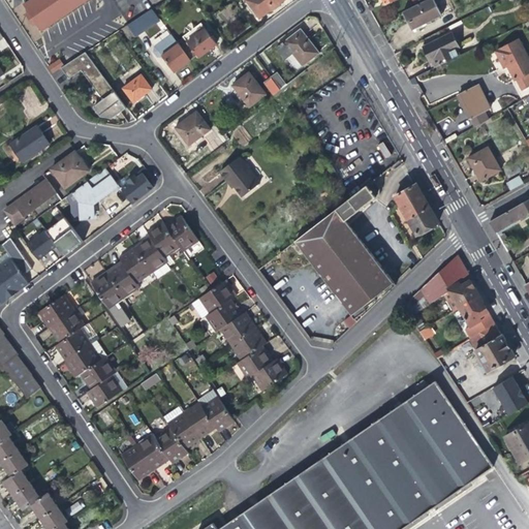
[(85,0),(28,0),(23,3),(28,11),(35,22),(40,30),(85,0)]
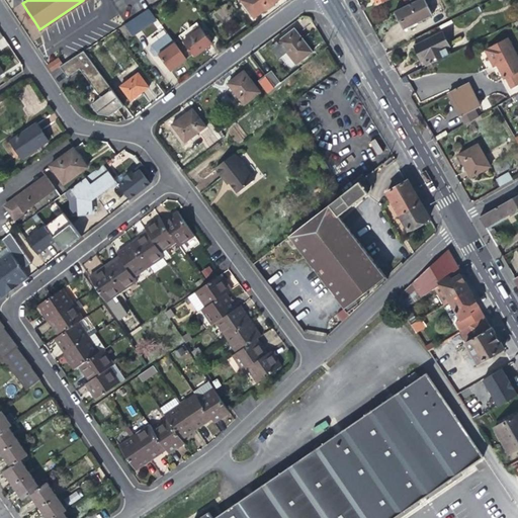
[(241,0),(255,17),(269,6),(277,0),(241,0)]
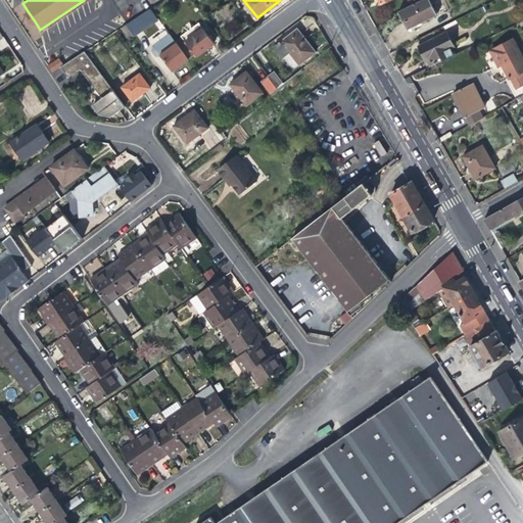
[(420,0),(416,2),(398,10),(402,20),(407,29),(436,14),(429,0),(420,0)]
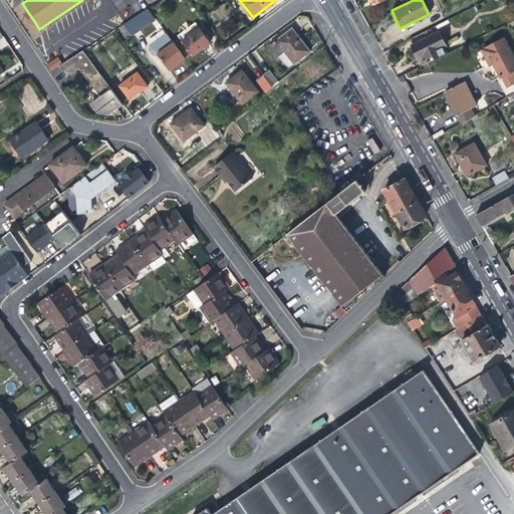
[(156,19),(148,8),(123,23),(132,35),(156,19)]
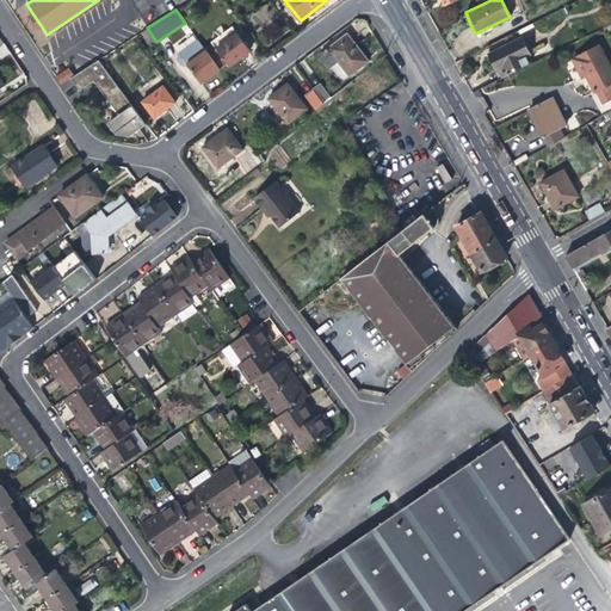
[(32,13),(30,16),(34,22),(37,28),(41,25),(32,13)]
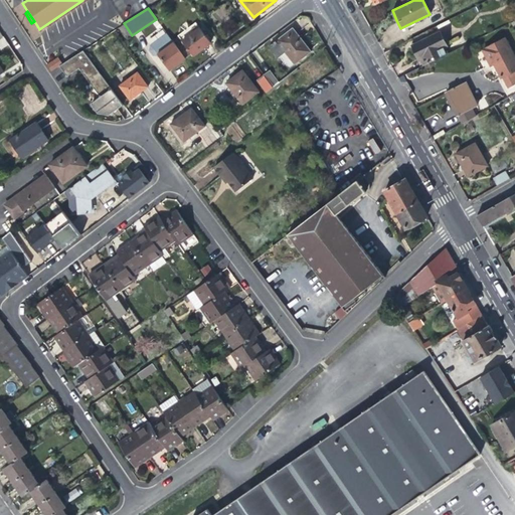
[(186,59),(198,50),(210,42),(200,28),(182,41),(176,46),(185,58),(186,59)]
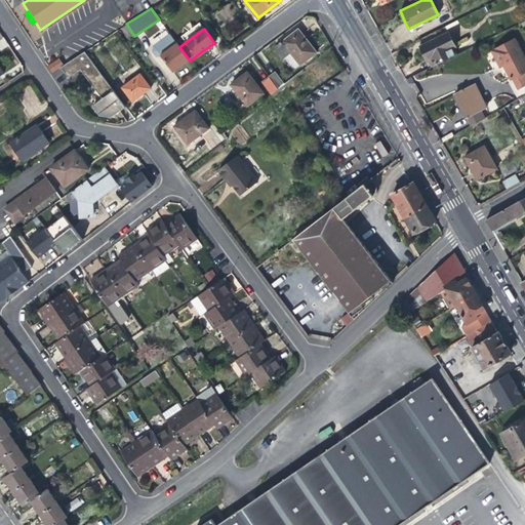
[(317,52),(298,30),(288,37),(275,47),(283,58),(291,53),(300,65),(317,52)]
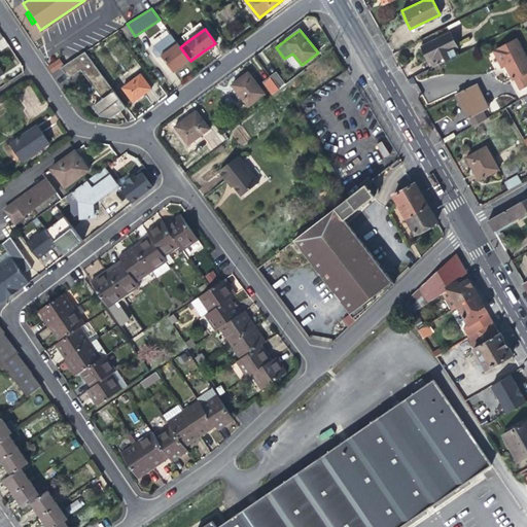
[(432,67),(459,54),(449,32),(422,45),(428,57),(432,67)]
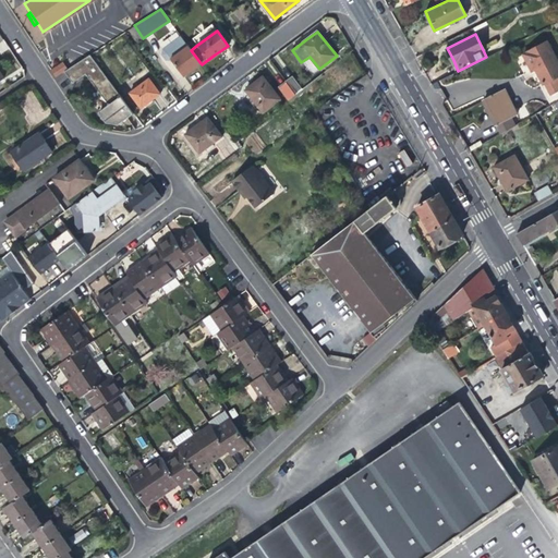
[(172,59),(184,75),(194,69),(201,63),(191,50),(181,37),(164,50),(164,55),(167,59),(171,59),(172,59)]
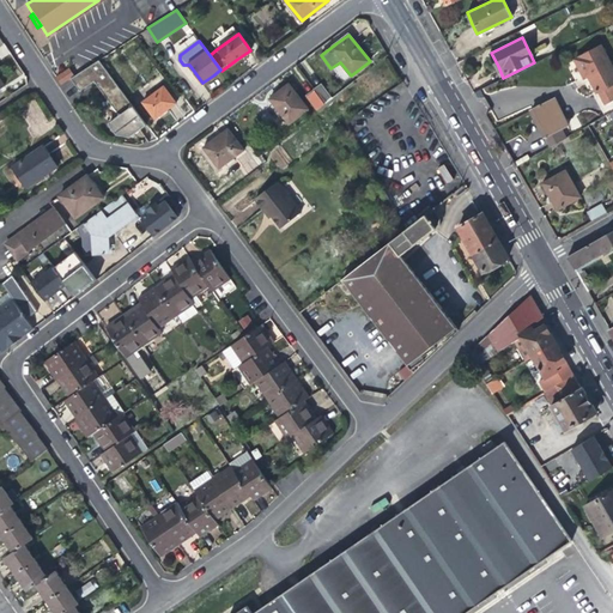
[(612,70),(601,46),(575,59),(584,78),(589,76),(598,91),(599,92),(605,104),(612,99),(612,70)]
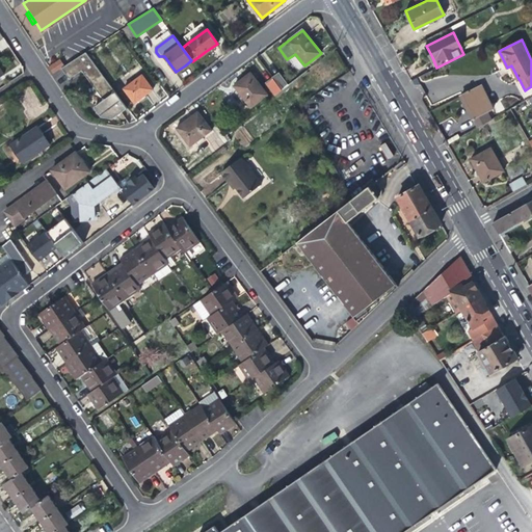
[(127,108),(85,51),(60,68),(64,72),(69,79),(81,70),(103,100),(94,106),(98,111),(101,116),(113,118),(127,108)]
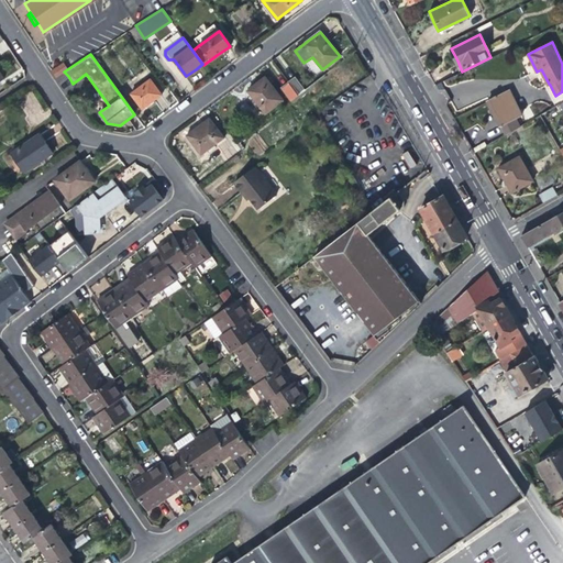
[(63,62),(51,69),(55,76),(67,68),(63,62)]
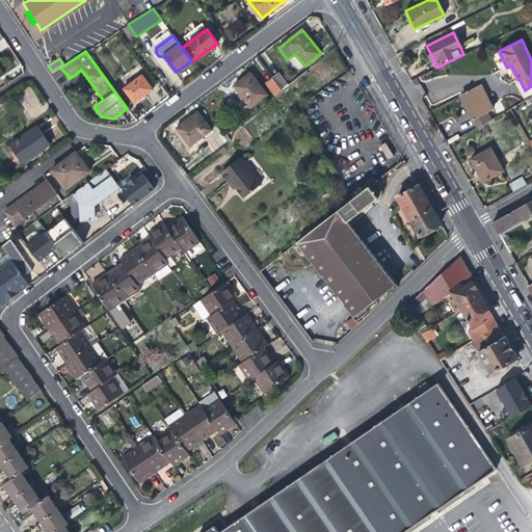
[(249,107),(267,94),(250,73),(243,78),(234,85),(249,107)]
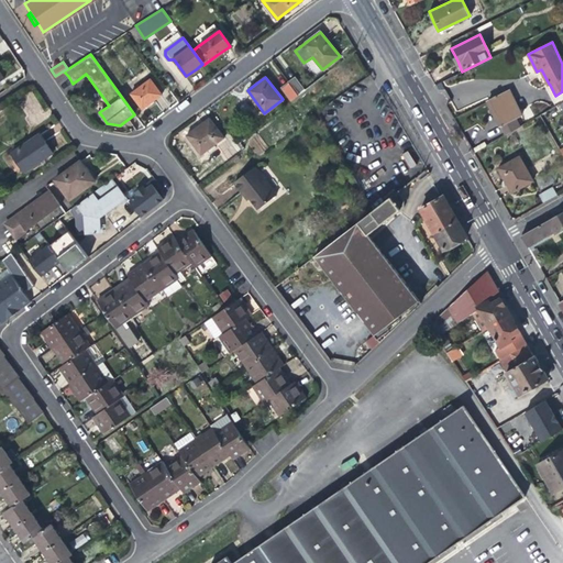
[(295,77),(288,83),(299,96),(306,91),(295,77)]
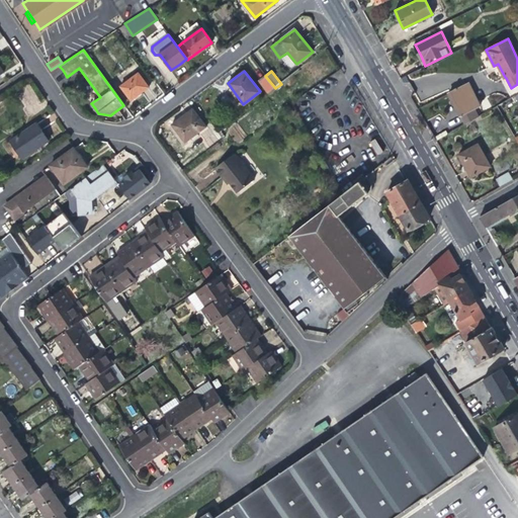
[(119,86),(131,100),(140,93),(149,87),(139,72),(119,86)]
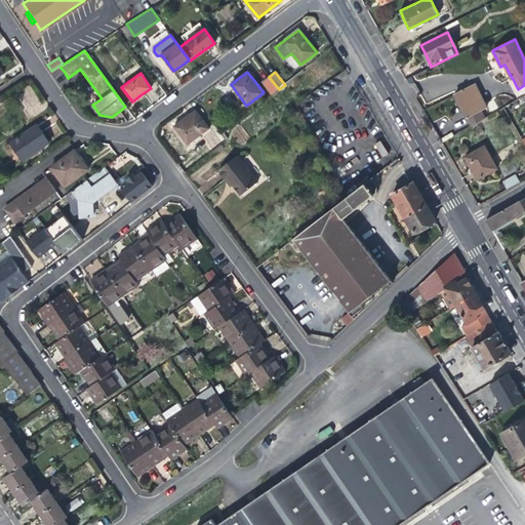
[(261,81),(272,94),(279,89),(269,77),(261,81)]
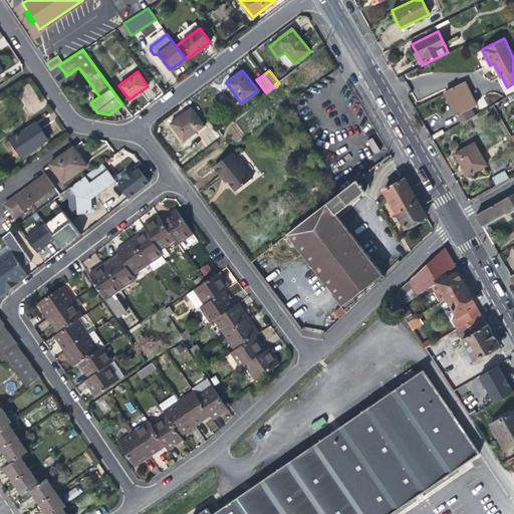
[(474,80),(464,85),(464,83),(443,93),(448,104),(454,115),(475,105),(471,95),(480,91),(474,80)]
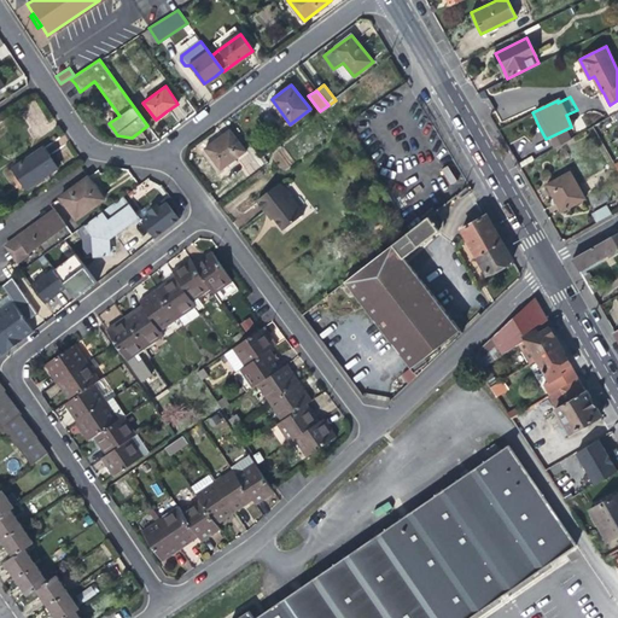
[(221,169),(245,151),(229,130),(205,149),(221,169)]
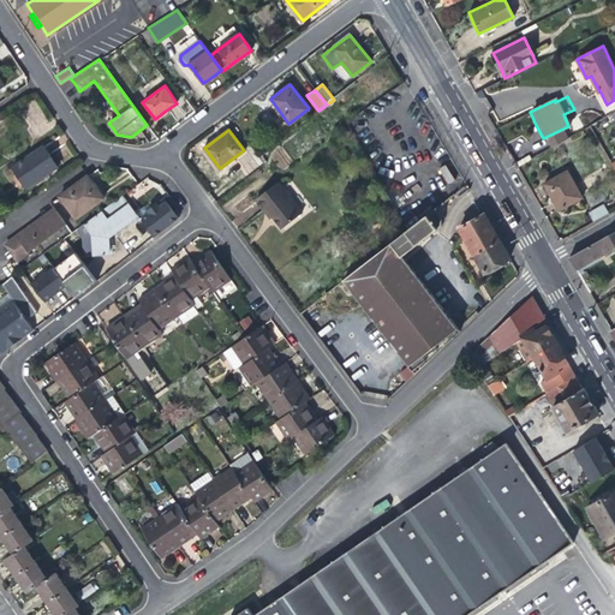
[(43,145),(12,167),(27,189),(57,167),(49,156),(43,145)]
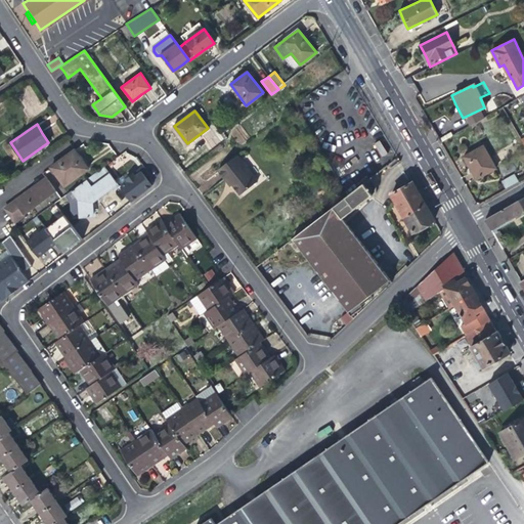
[(483,145),(464,157),(470,169),(476,179),(495,169),(483,145)]
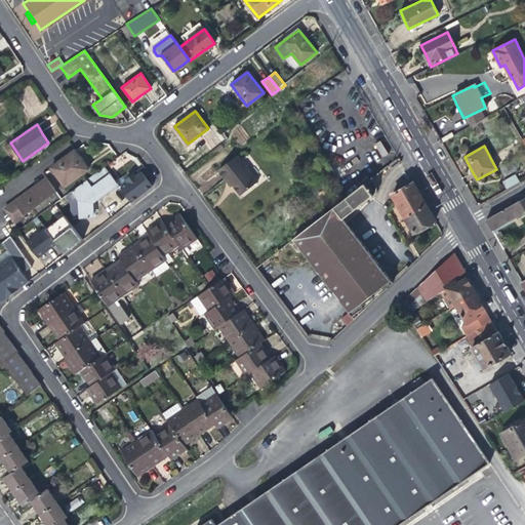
[(76,150),(75,151),(51,167),(65,187),(88,169),(82,159),(76,150)]
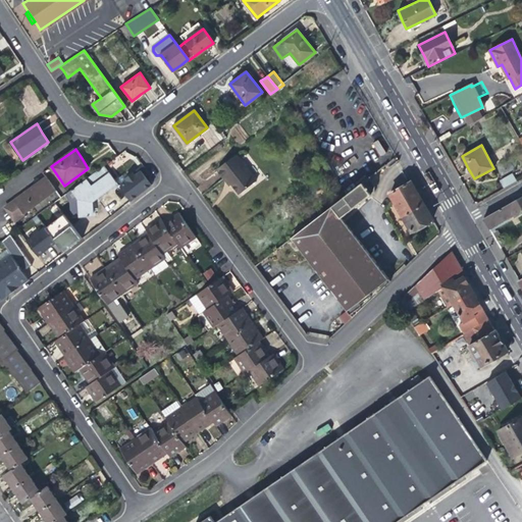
[(239,194),(256,180),(236,154),(217,169),(224,178),(226,176),(230,183),(239,194)]
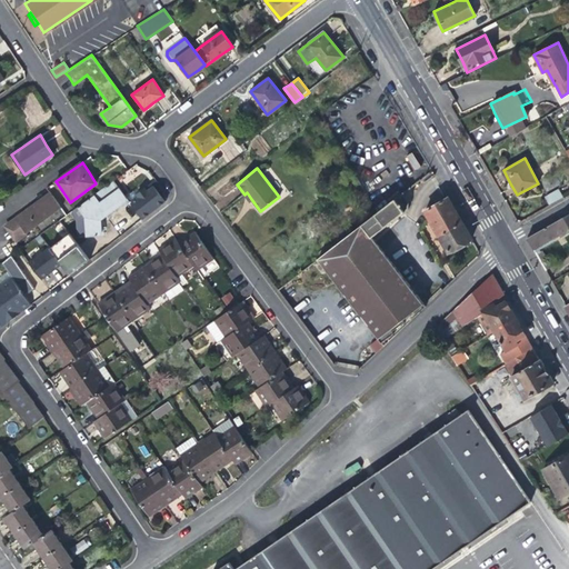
[(113,181),(78,208),(83,216),(86,235),(86,236),(103,235),(101,220),(128,201),(121,192),(113,181)]
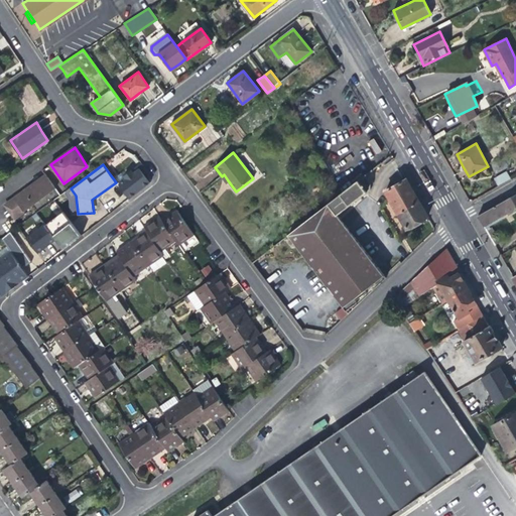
[(124,199),(149,185),(139,166),(118,177),(121,182),(117,184),(124,199)]
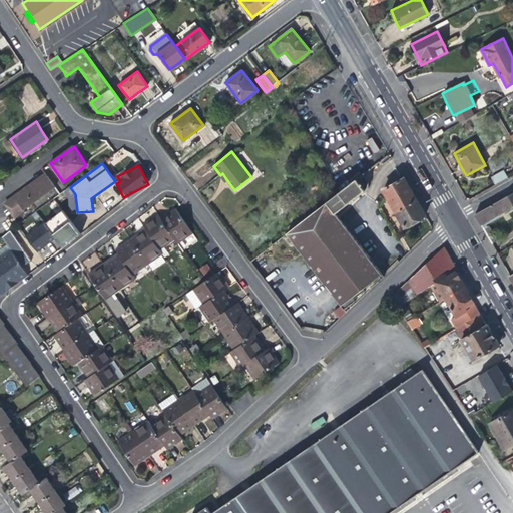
[(4,201),(14,215),(55,184),(45,171),(4,201)]
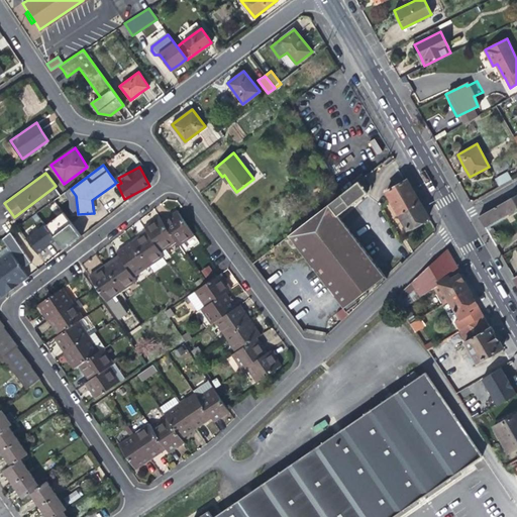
[(497,182),(500,187),(509,182),(505,174),(500,178),(501,180),(497,182)]
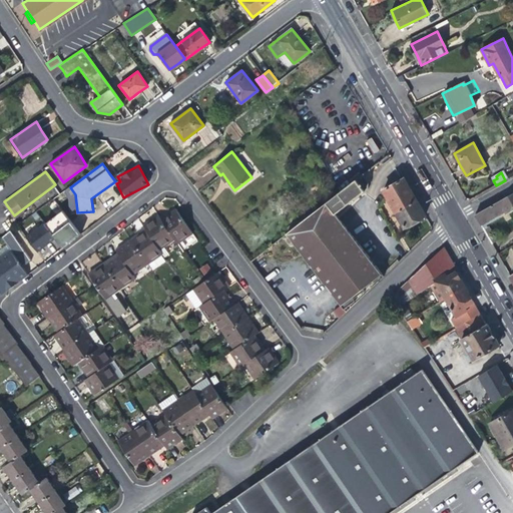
[(288,233),(321,278),(332,270),(362,246),(386,227),(377,216),(353,234),(344,223),(337,213),(369,188),(369,181),(363,173),(340,191),(292,229),(288,233)]
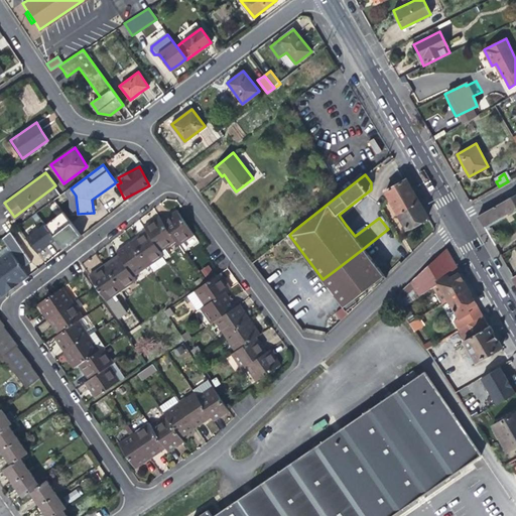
[(385,190),(402,220),(422,208),(405,178),(385,190)]
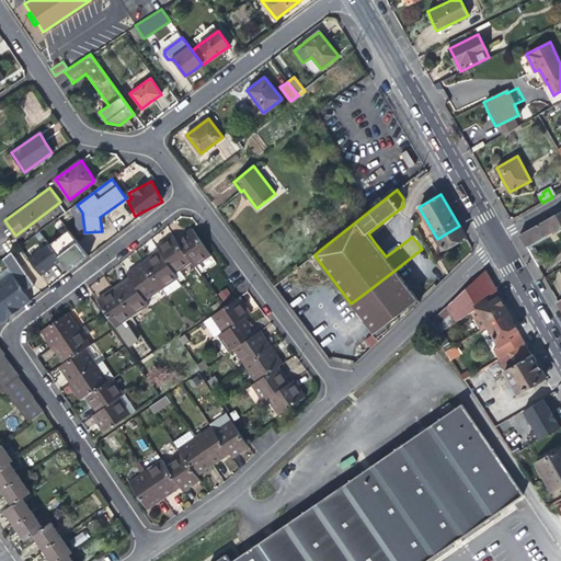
[(76,232),(84,231),(82,213),(77,205),(70,209),(75,217),(76,232)]
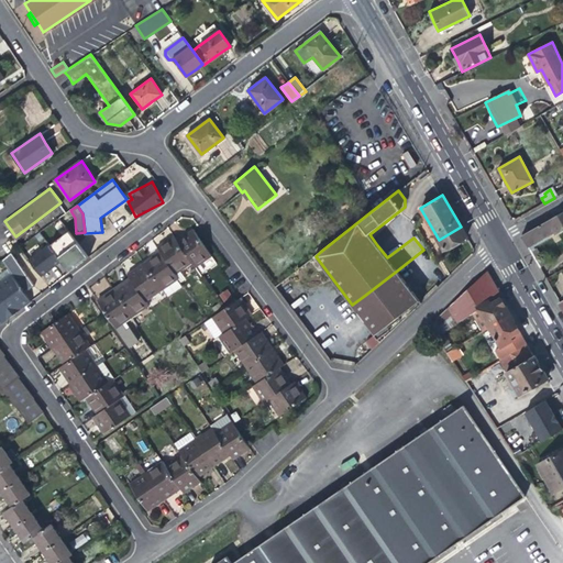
[(562,230),(562,211),(527,233),(521,235),(526,243),(529,247),(554,233),(555,235),(562,230)]
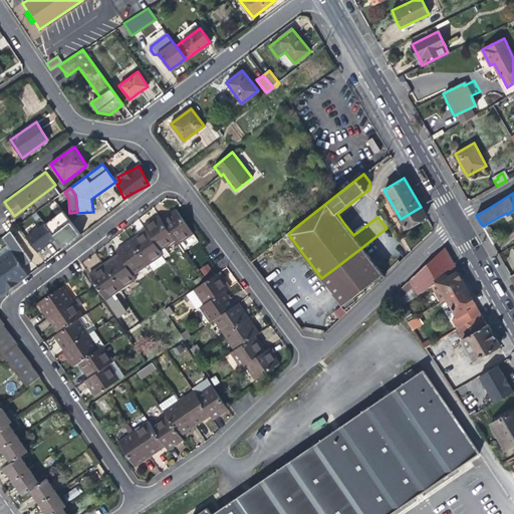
[(167,212),(160,218),(175,240),(178,244),(193,234),(174,207),(167,212)]
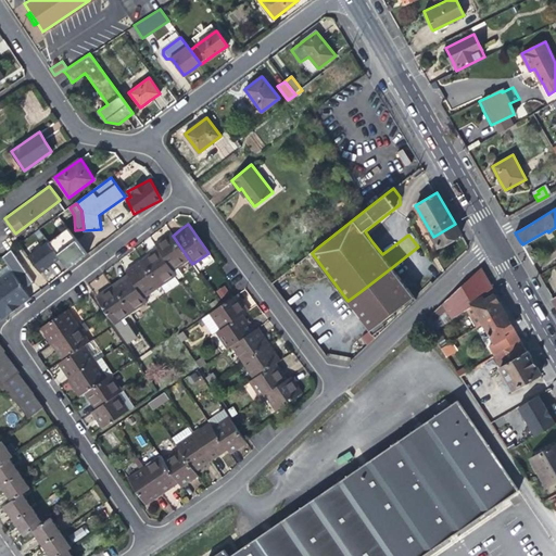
[(439,248),(462,235),(458,229),(455,224),(433,237),(439,248)]
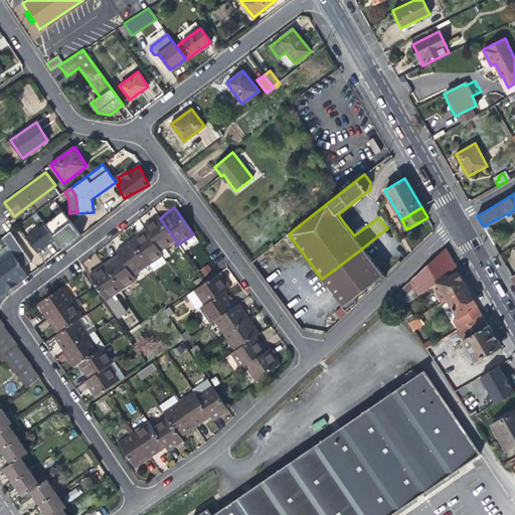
[(59,251),(80,234),(59,210),(25,239),(37,254),(51,242),(59,251)]
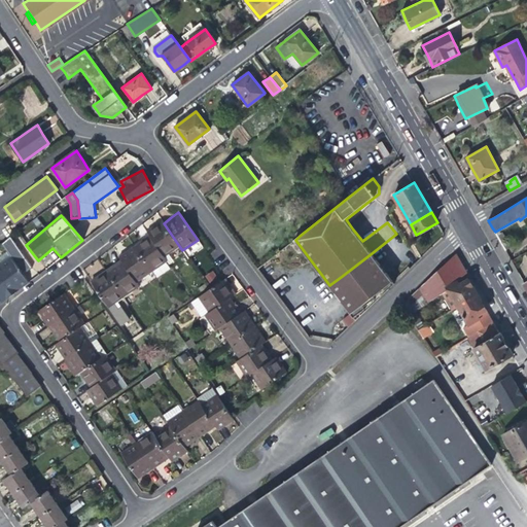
[(165,256),(179,246),(164,223),(161,219),(153,224),(145,230),(149,234),(165,256)]
